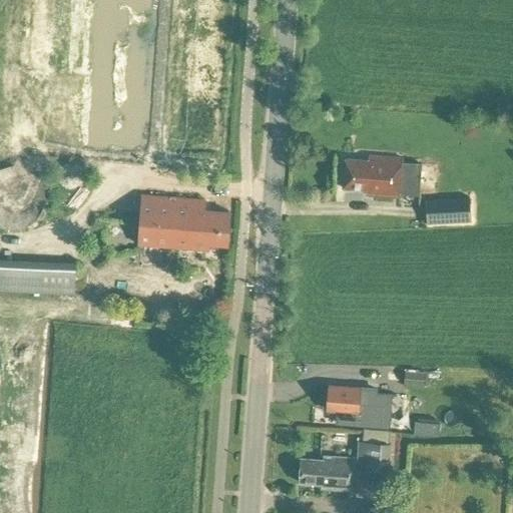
[(41,73),(64,75),(66,39),(43,37),(41,73)]
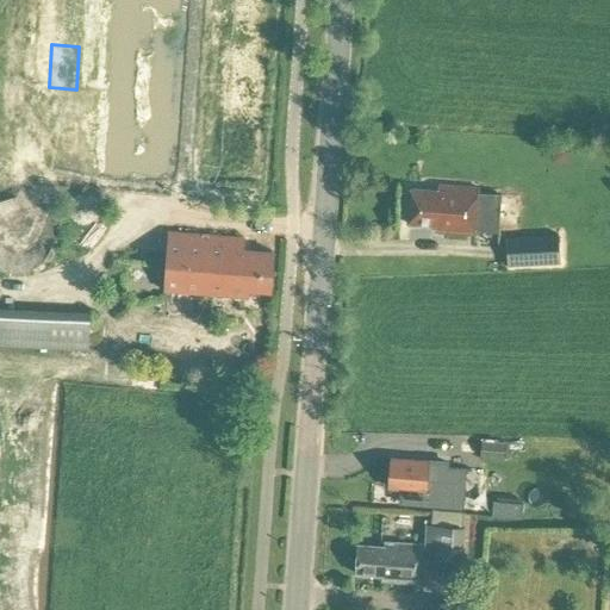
[(101,91),(104,48),(79,47),(76,89),(101,91)]
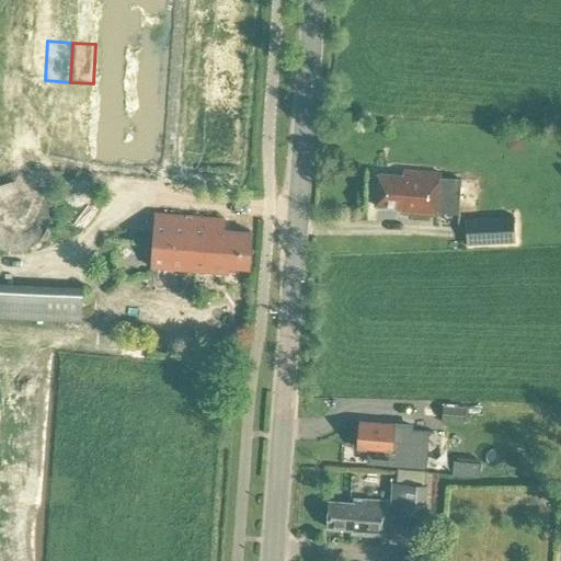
[(117,84),(119,46),(95,44),(93,83),(117,84)]
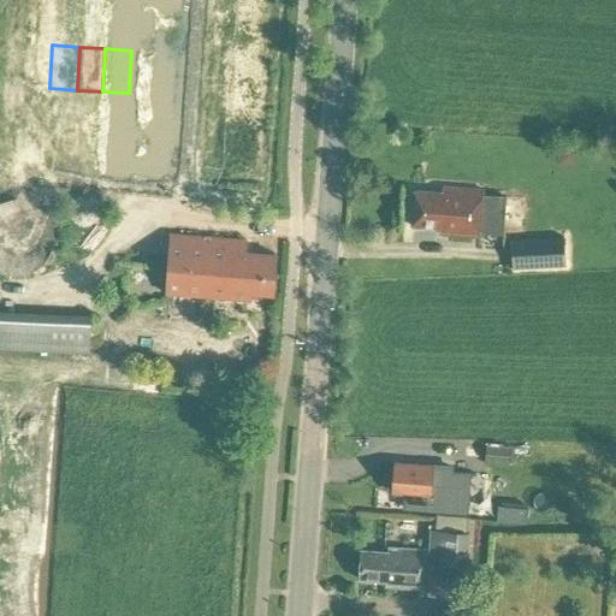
[(155,95),(159,52),(131,51),(129,93),(155,95)]
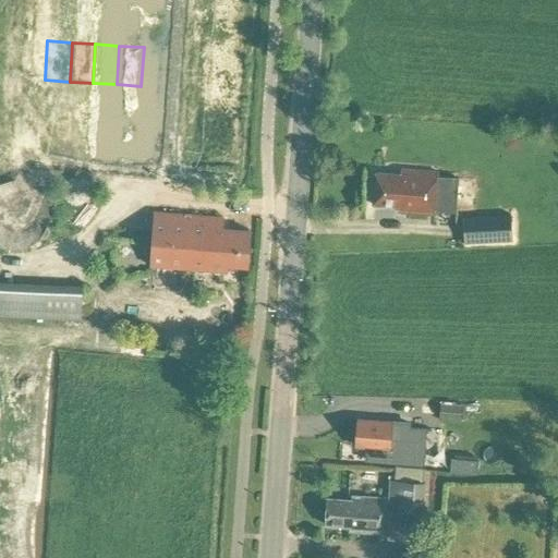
[(401,174),(375,172),(373,205),(399,207),(398,211),(435,215),(435,210),(456,211),(459,178),(437,177),(438,172),(401,169),(401,174)]
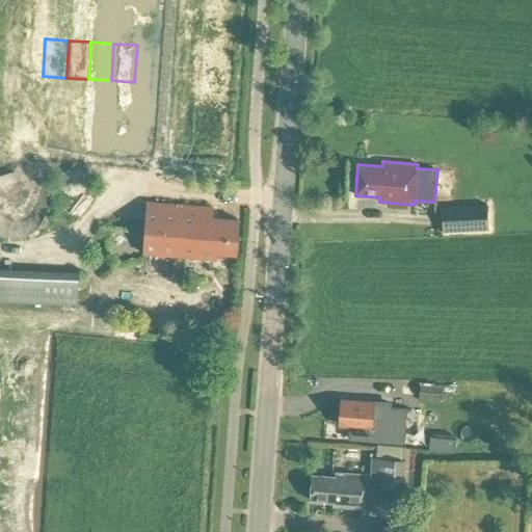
[(147,201),(144,230),(143,253),(215,259),(215,254),(236,255),(238,220),(210,218),(211,206),(147,201)]
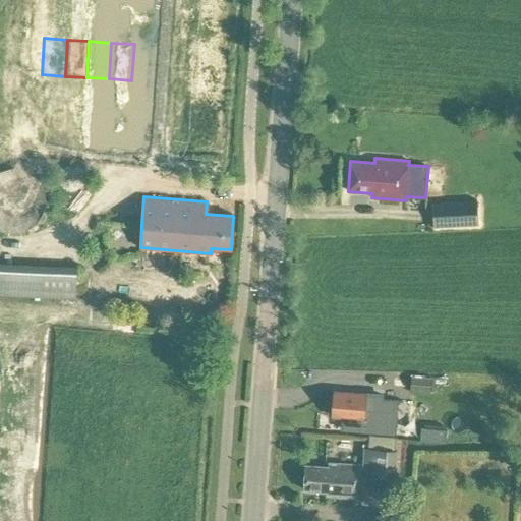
[(432,201),(433,227),(478,224),(477,199),(432,201)]
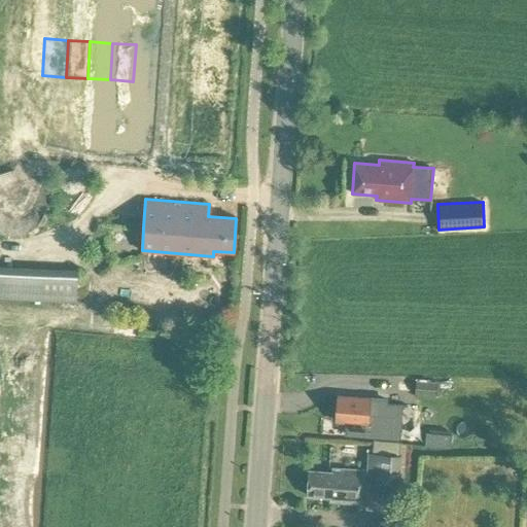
[(0,267),(0,295),(76,301),(77,271),(0,267)]
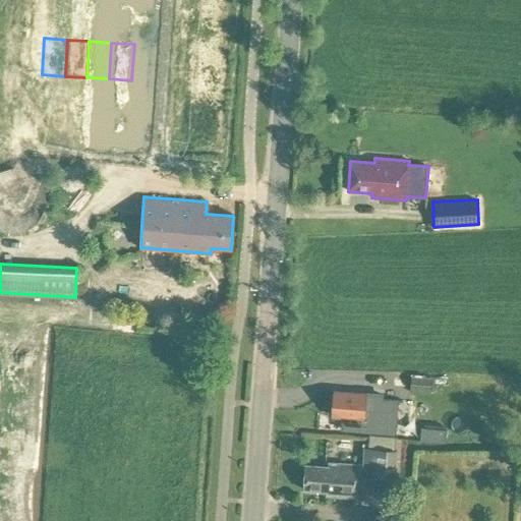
[(410,390),(431,391),(432,378),(411,375),(410,390)]
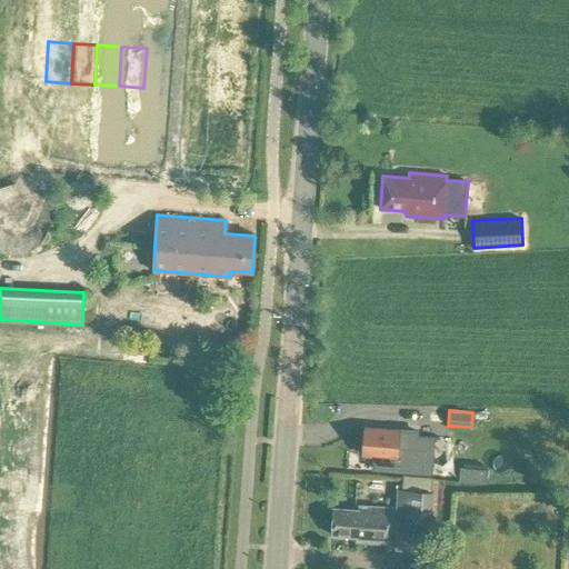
[(417,431),(366,427),(363,455),(382,456),(381,458),(398,459),(398,449),(416,450),(417,431)]
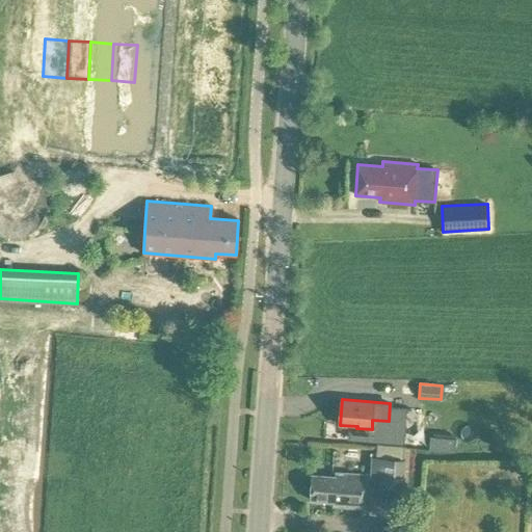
[(453,451),(455,437),(430,435),(429,449),(453,451)]
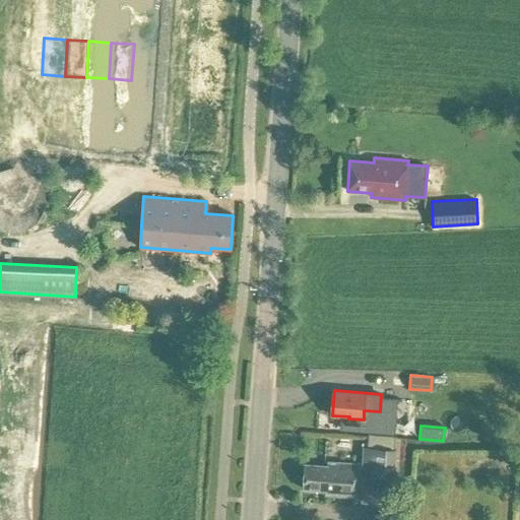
[(363,465),(328,462),(328,466),(306,464),(304,488),(326,490),(326,494),(362,496),(363,474),(393,476),(396,448),(392,448),(392,439),(379,438),(379,447),(364,446),(363,465)]
